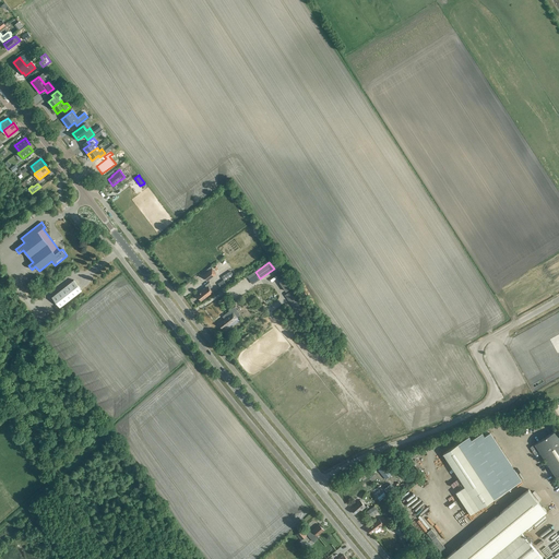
[(212,269),(207,272),(203,275),(207,281),(213,276),(216,274),(212,269)]
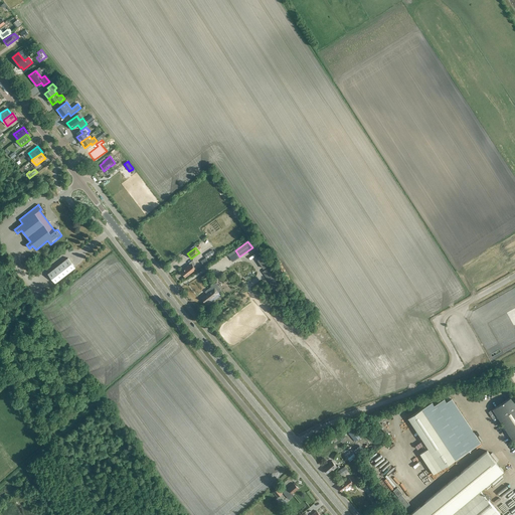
[(203,255),(206,260),(214,253),(212,249),(203,255)]
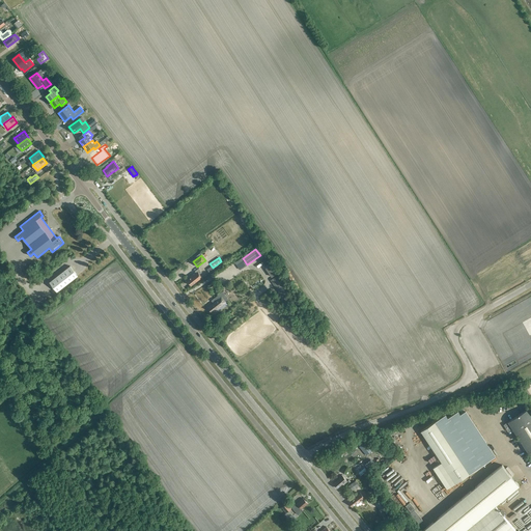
[(242,257),(234,262),(240,270),(247,264),(243,258),(242,257)]
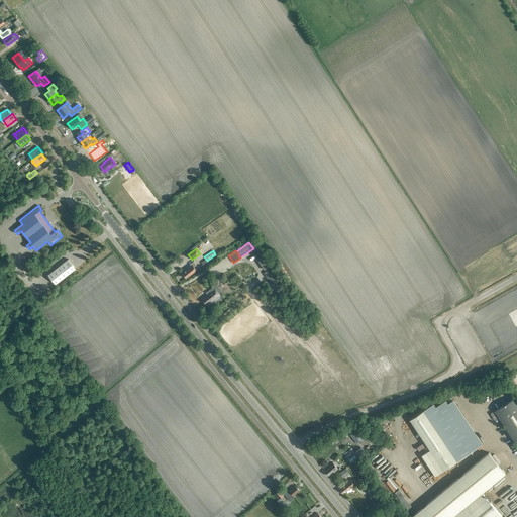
[(263,267),(270,262),(265,254),(257,260),(263,267)]
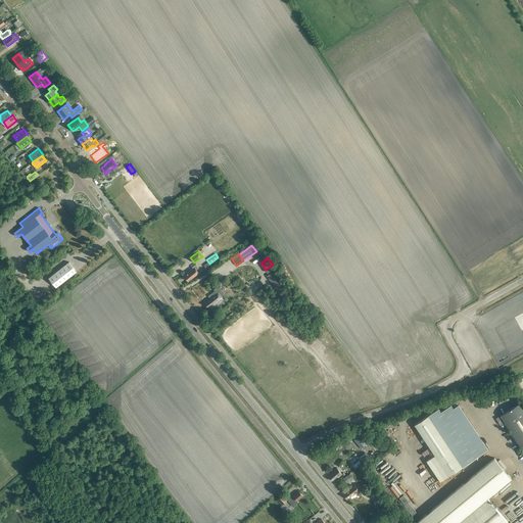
[(48,278),(56,288),(77,272),(68,262),(48,278)]
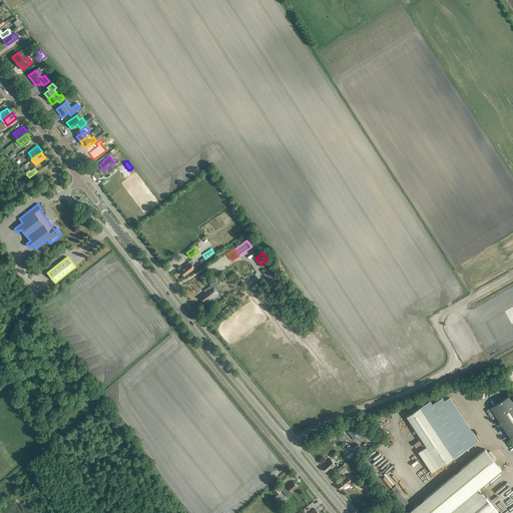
[(180,271),(184,276),(195,268),(192,265),(194,263),(191,260),(188,262),(189,264),(184,268),(180,271)]
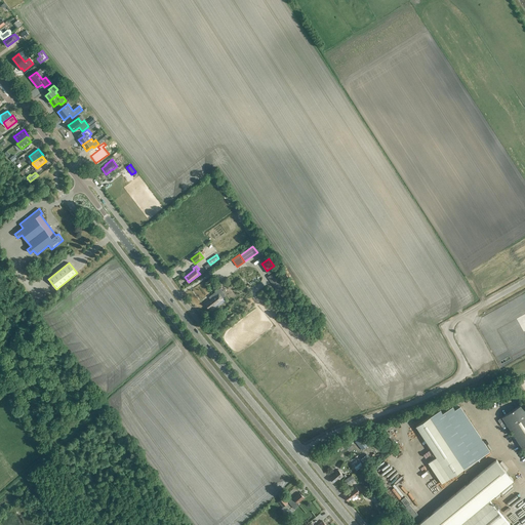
[(206,305),(209,310),(210,310),(213,314),(216,311),(214,309),(225,301),(224,299),(217,290),(208,297),(211,300),(206,305)]
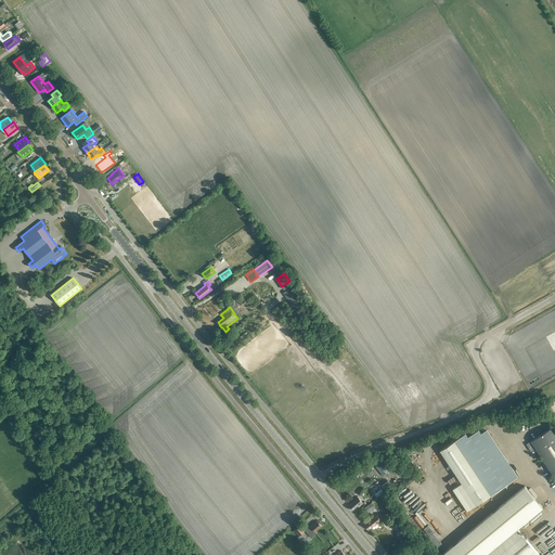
[(554,429),(553,427),(531,441),(527,444),(531,451),(536,449),(554,478),(554,429)]
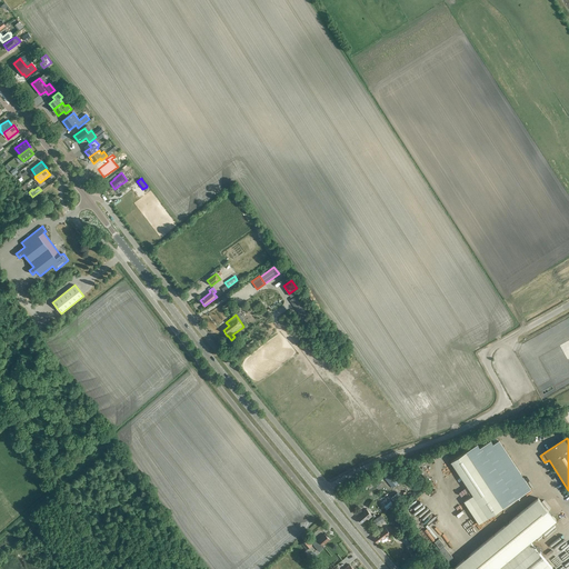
[(496,497),(503,508),(531,489),(499,441),(493,445),(491,441),(480,448),(477,445),(451,462),(473,496),(480,506),(496,497)]
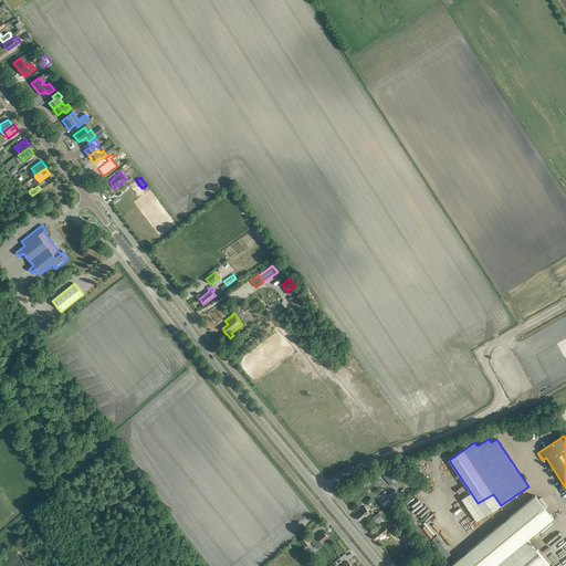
[(421,460),(427,468),(433,463),(429,456),(421,460)]
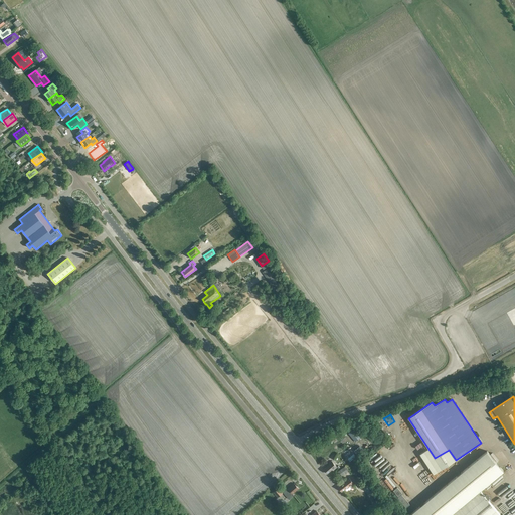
[(359,457),(365,452),(360,446),(354,451),(359,457)]
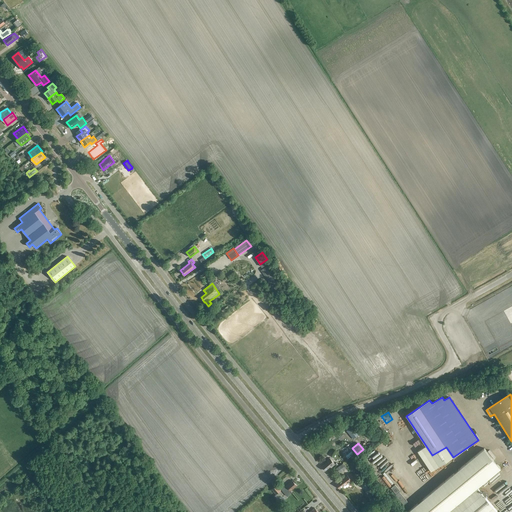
[(432,455),(426,446),(417,451),(431,472),(453,457),(446,447),(432,455)]
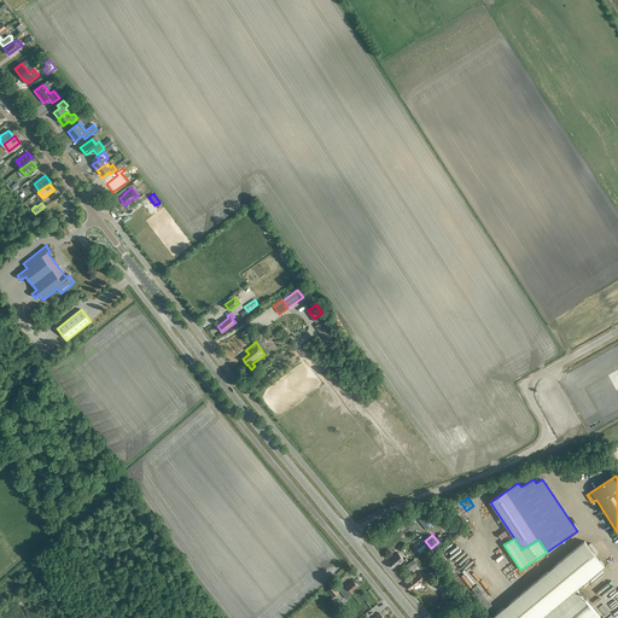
[(599,617),(601,617),(576,588),(604,565),(586,542),(558,565),(496,614),(494,617),(599,617)]
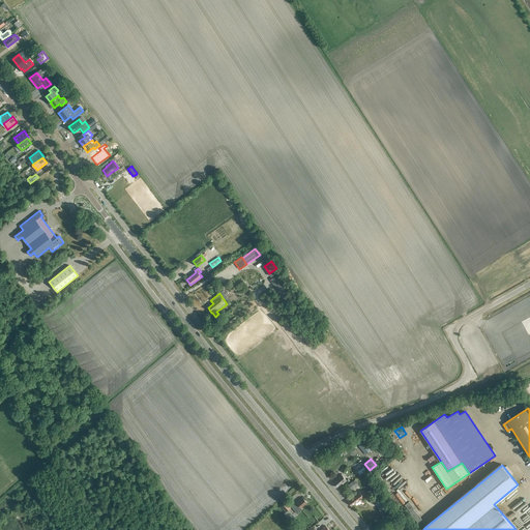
[(367,470),(364,466),(357,472),(360,475),(367,470)]
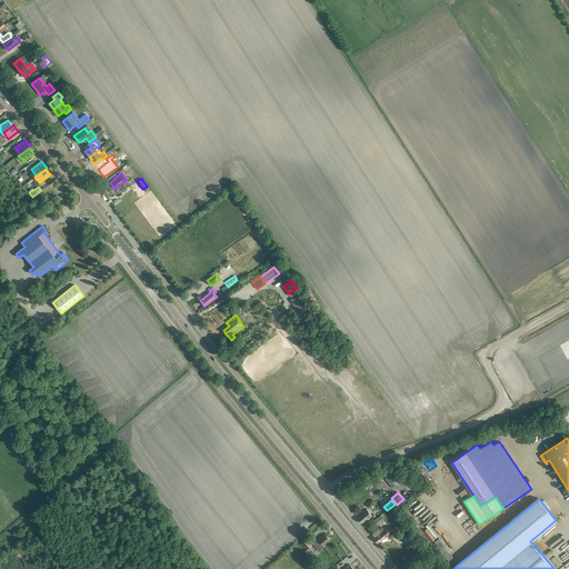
[(362,512),(363,513),(357,519),(361,523),(367,519),(368,519),(371,516),(366,509),(362,512)]
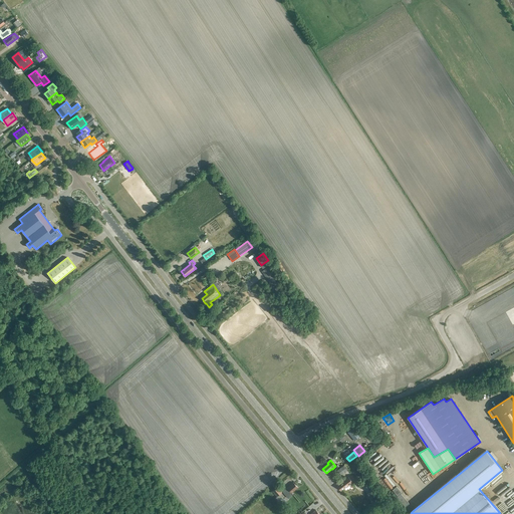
[(344,465),(337,470),(340,475),(347,470),(344,465)]
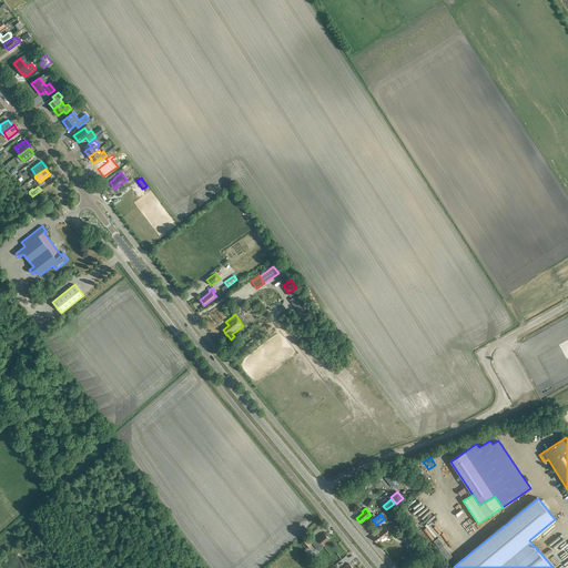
[(385,527),(373,537),(376,543),(382,538),(383,539),(385,537),(385,536),(389,533),(385,527)]
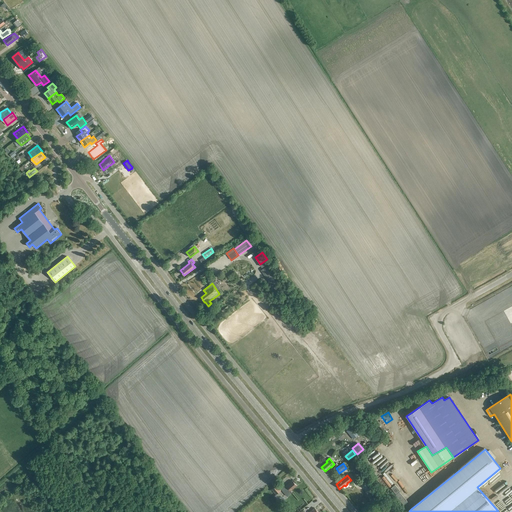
[(291,491),(297,486),(293,481),(282,490),(287,496),(292,492),(291,491)]
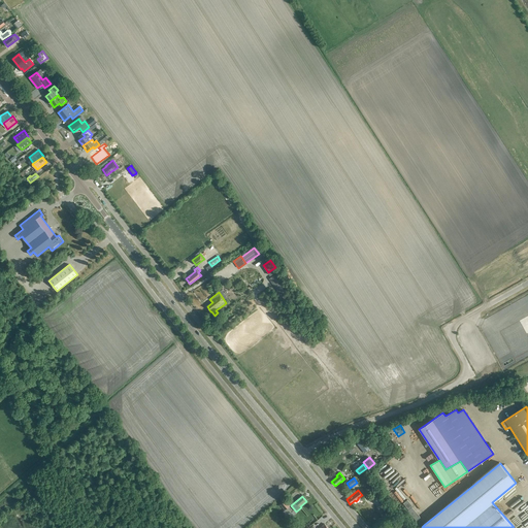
[(408,509),(413,506),(407,499),(403,503),(408,509)]
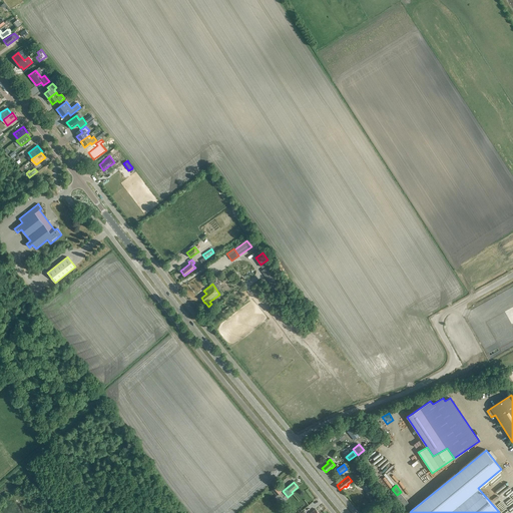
[(277,486),(273,490),(277,496),(279,494),(282,492),(277,486)]
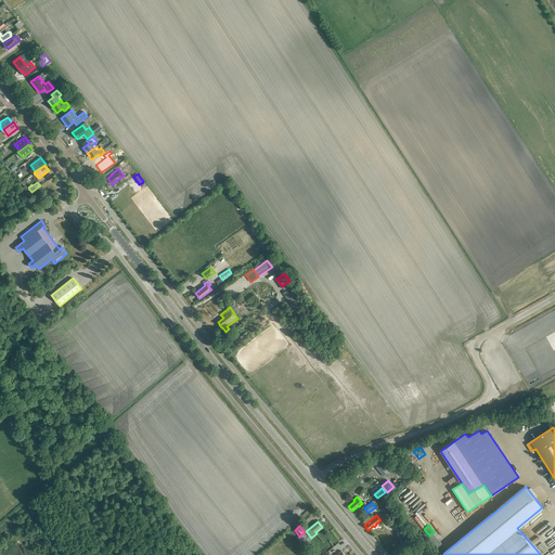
[(448,540),(444,537),(447,536),(441,529),(436,534),(444,543),(448,540)]
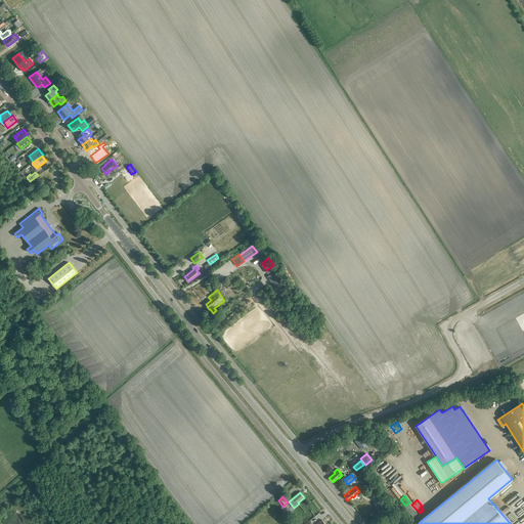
[(409,504),(405,507),(413,517),(416,515),(418,514),(409,504)]
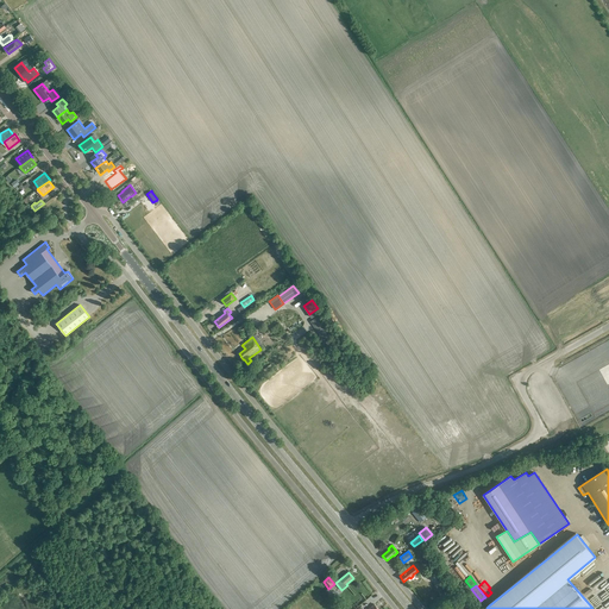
[(336,592),(331,586),(328,589),(336,597),(339,594),(337,590),(336,592)]
